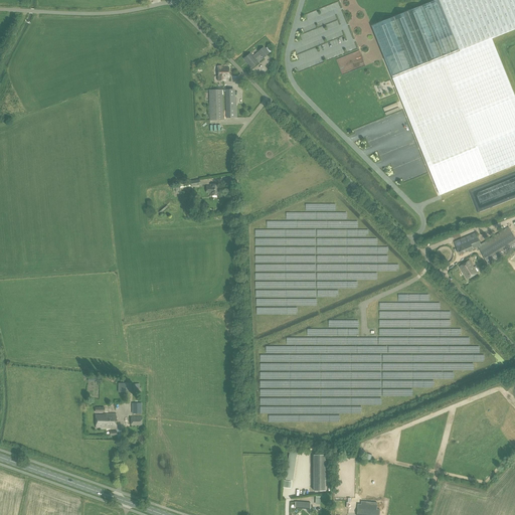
[(514,0),(437,0),(372,26),(393,78),(440,195),(514,164),(514,96),(492,38),(514,29),(514,0)]
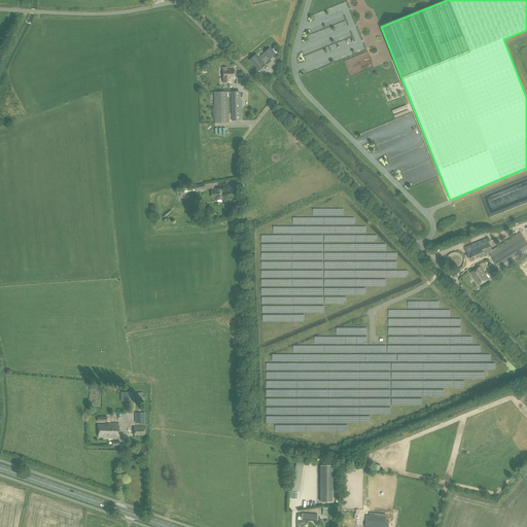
[(264,64),(261,61),(267,57),(270,60),(276,55),(270,47),(264,53),(264,54),(258,58),(256,55),(250,60),(257,69),(264,64)]
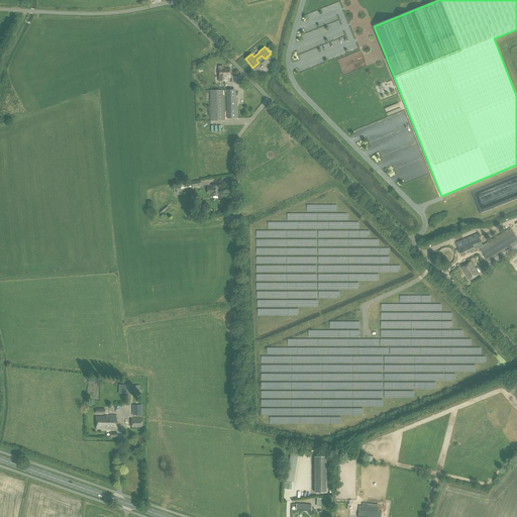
[(230,78),(230,68),(222,68),(222,67),(219,67),(219,81),(227,81),(227,78),(230,78)]
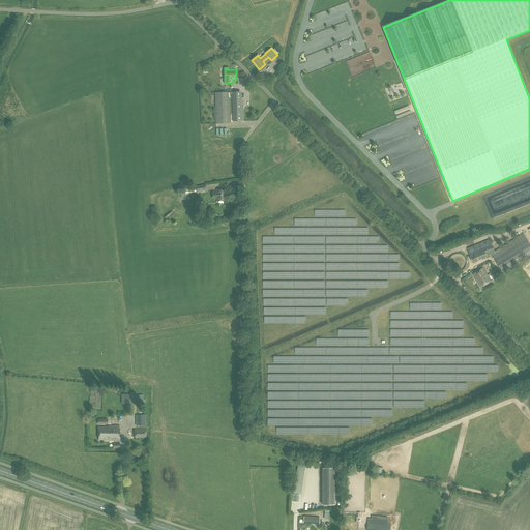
[(244,121),(243,100),(242,100),(241,91),(232,92),(232,100),(233,121),(244,121)]
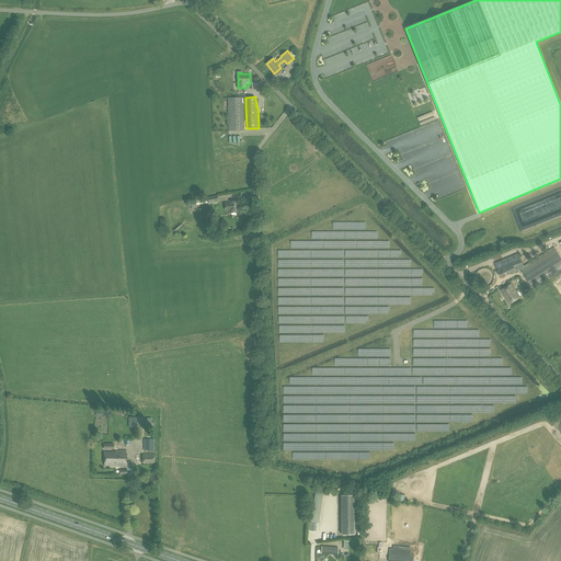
[(228,98),(229,132),(243,132),(242,106),(242,98),(228,98)]
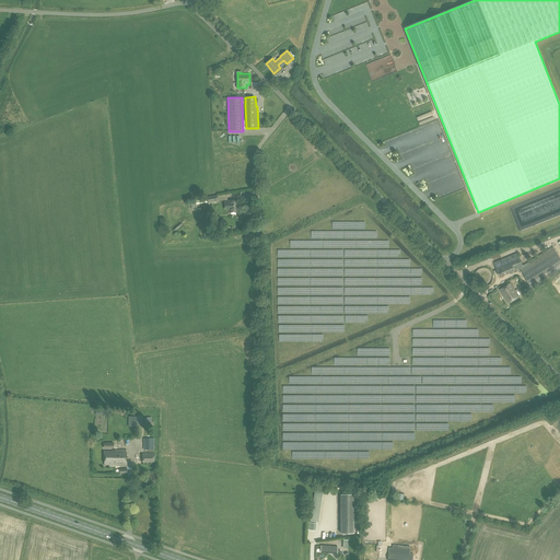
[(208,202),(207,197),(203,198),(203,199),(187,202),(188,206),(190,205),(191,209),(197,208),(197,205),(208,202)]
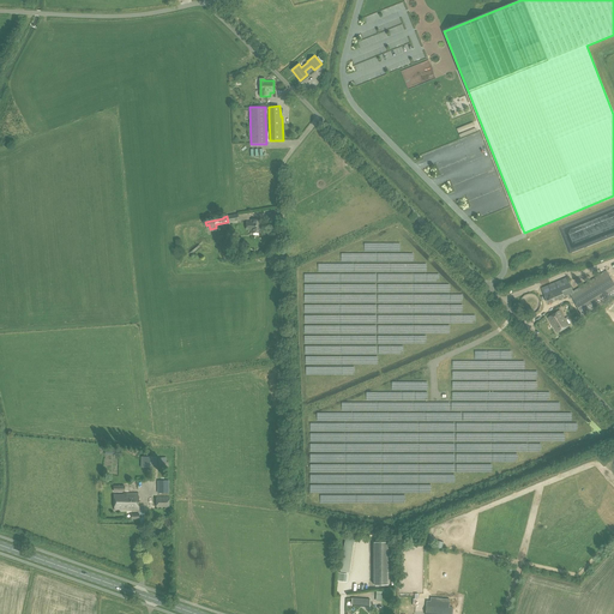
[(262,233),(262,220),(251,220),(251,222),(246,222),(246,229),(251,229),(251,233),(262,233)]
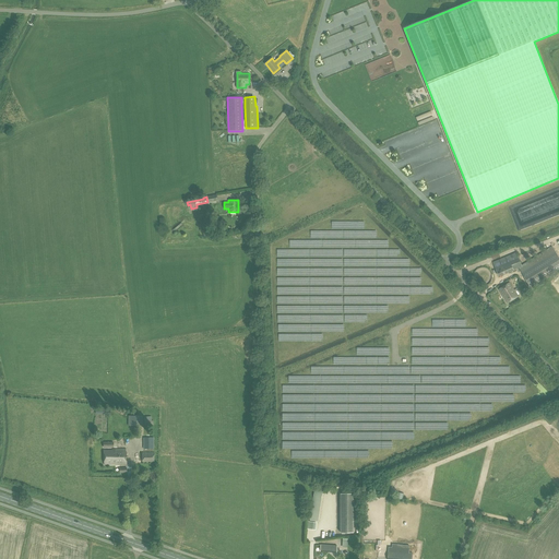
[(552,246),(522,265),(519,268),(532,288),(558,270),(558,257),(555,250),(552,246)]
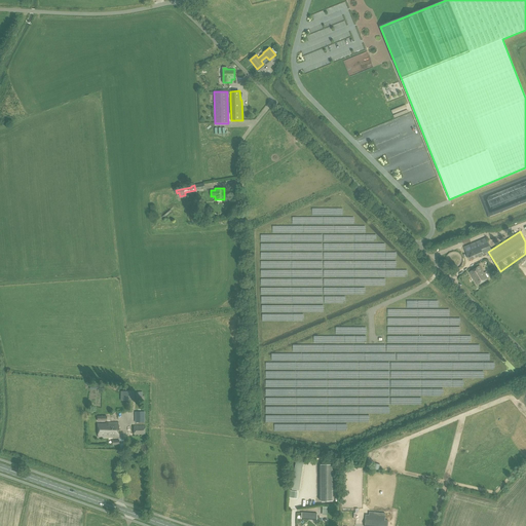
[(488,252),(491,250),(486,237),(483,238),(463,247),(470,260),(484,254),(488,252)]
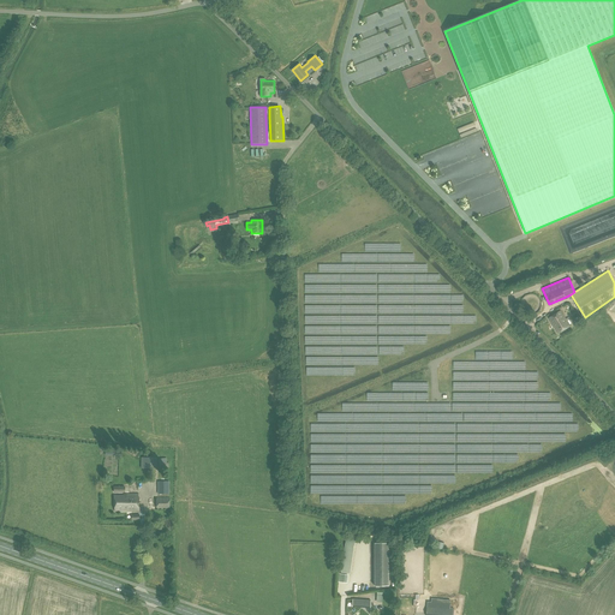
[(567,321),(571,320),(569,317),(566,320),(561,311),(549,318),(559,334),(571,326),(567,321)]
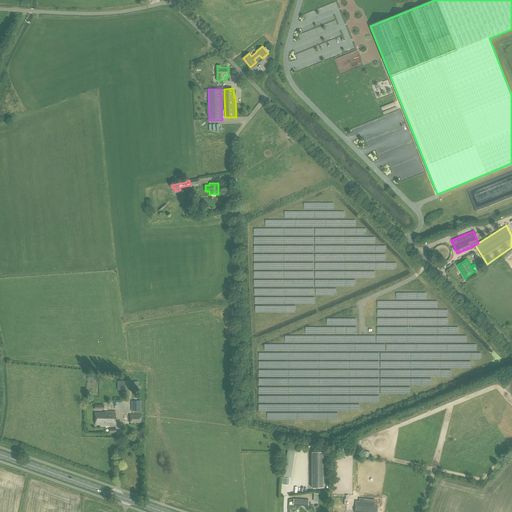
[(501,261),(490,267),(494,272),(501,268),(503,272),(506,269),(501,261)]
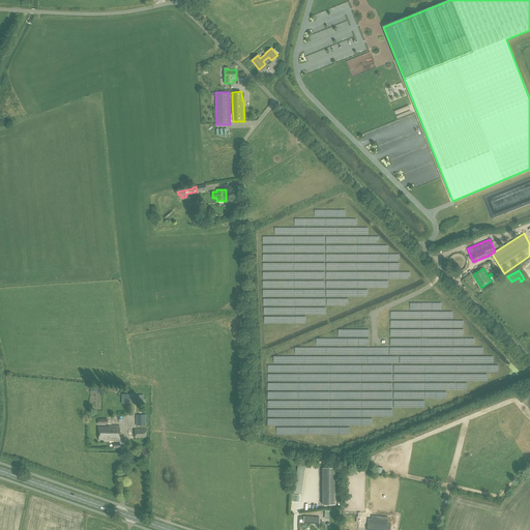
[(133,394),(122,394),(121,404),(133,404),(133,394)]
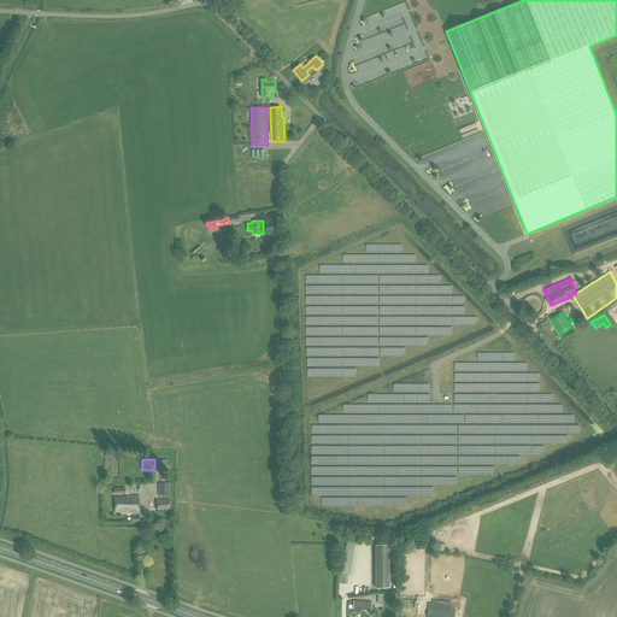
[(158,483),(158,495),(170,495),(170,483),(158,483)]
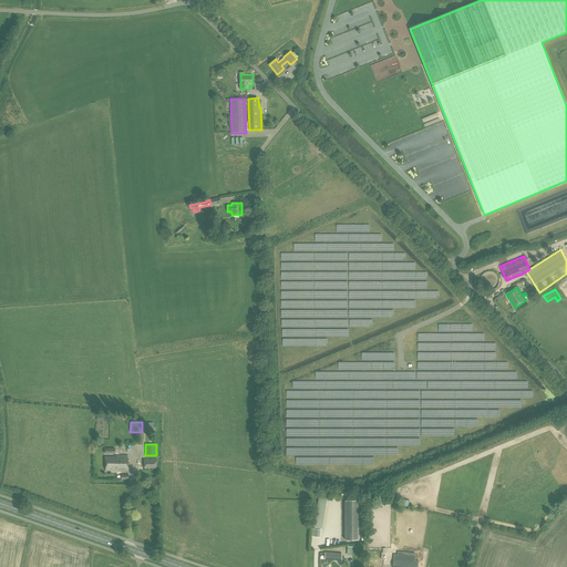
[(114,455),(114,456),(105,457),(105,471),(127,471),(127,455),(114,455)]
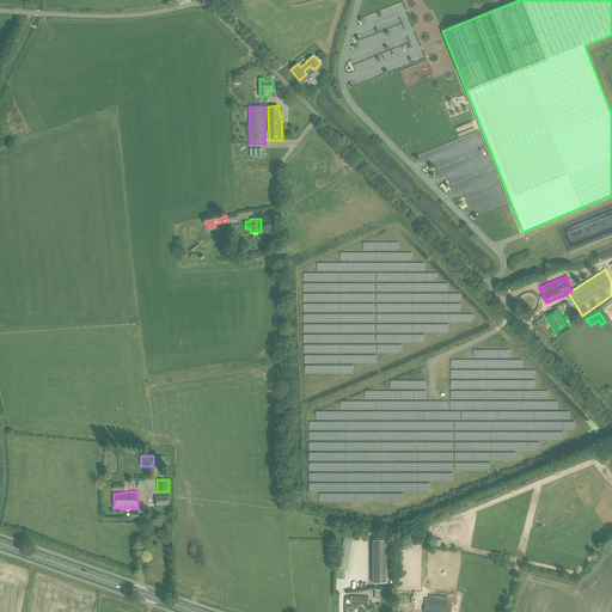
[(155,496),(155,507),(169,507),(169,495),(155,496)]
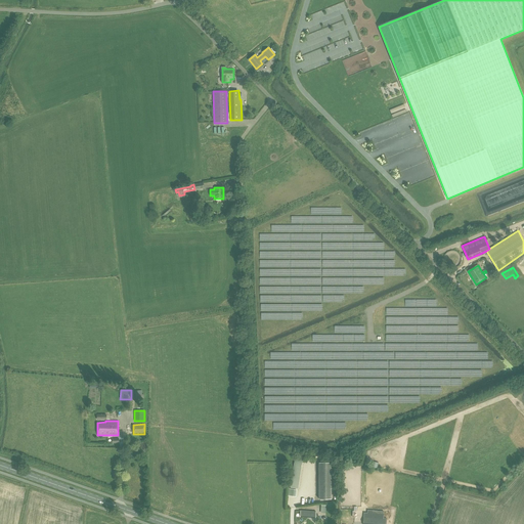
[(294,456),(290,486),(297,487),(301,457),(294,456)]
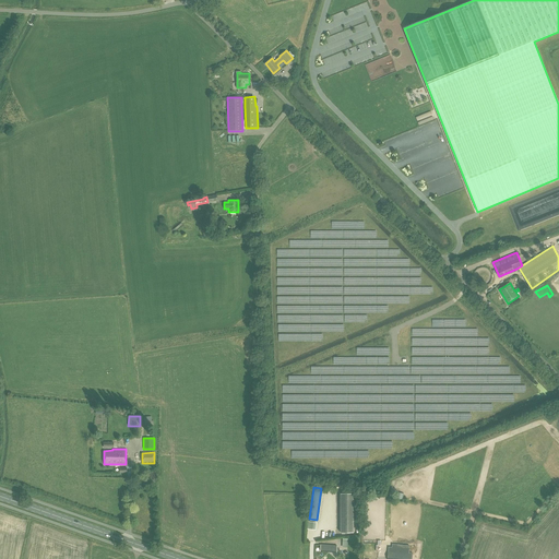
[(353,494),(341,494),(341,533),(353,533),(353,494)]
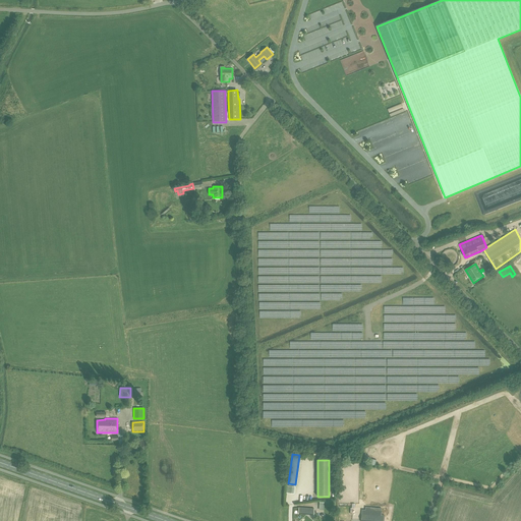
[(381,515),(382,511),(365,510),(365,513),(361,513),(360,520),(384,520),(385,515),(381,515)]
